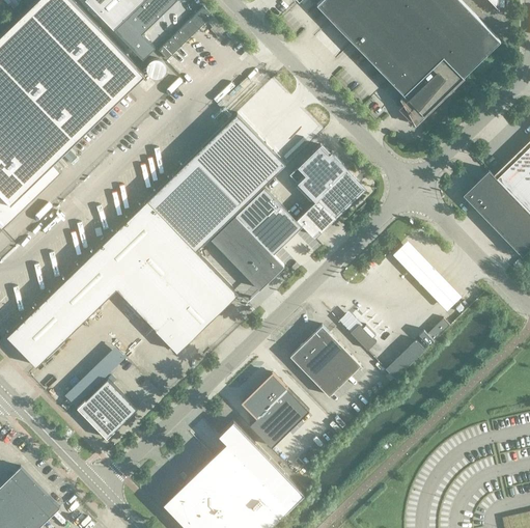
[(37,0),(0,36),(0,229),(1,230),(60,173),(52,165),(143,76),(70,0),(37,0)]
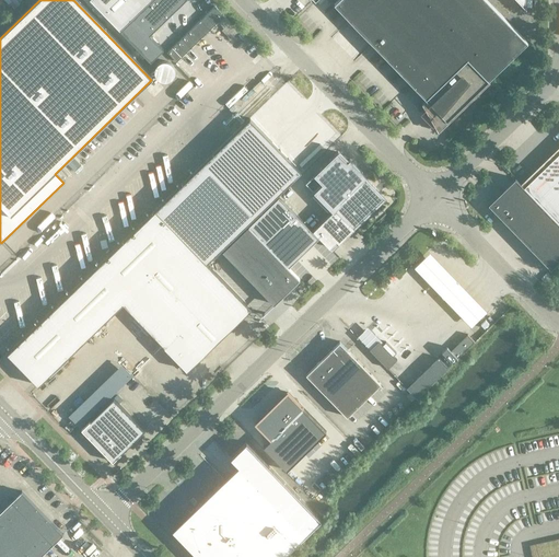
[(90,0),(89,2),(119,34),(153,0),(90,0)]
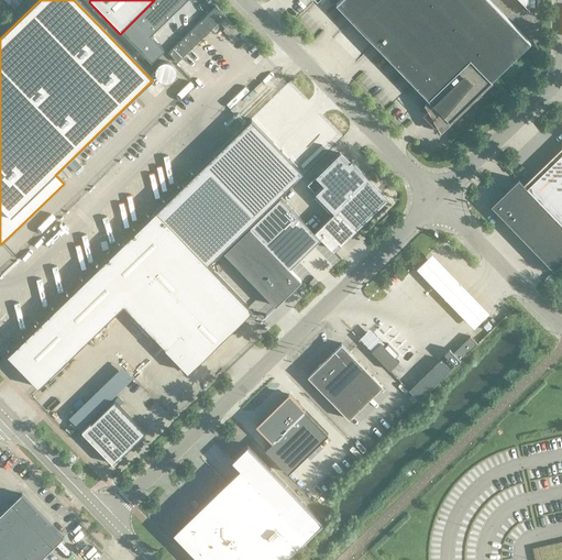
[(186,0),(154,0),(120,34),(150,65),(164,52),(152,40),(185,9),(189,3),(187,1),(186,0)]
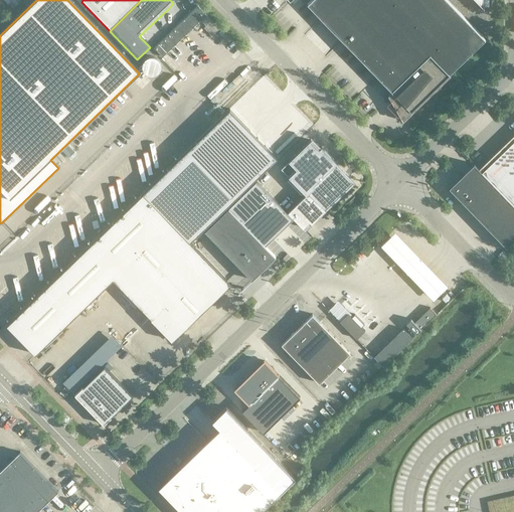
[(308,8),(309,7),(391,93),(386,98),(401,124),(450,77),(447,75),(481,41),(483,43),(484,42),(443,0),(312,0),(306,6),(308,8)]
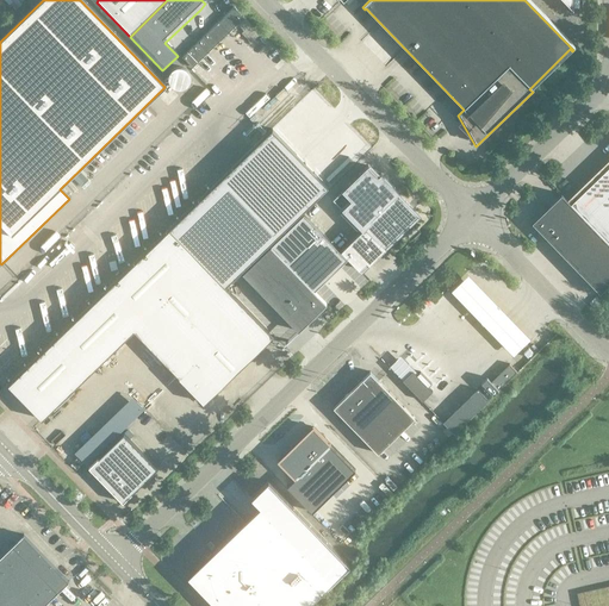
[(559,0),(572,13),(572,11),(571,11),(571,0),(559,0)]
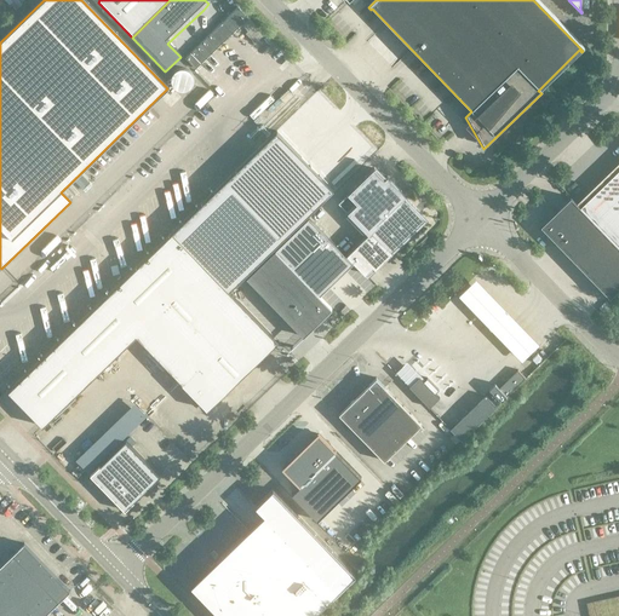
[(236,10),(184,61),(194,72),(247,21),(236,10)]
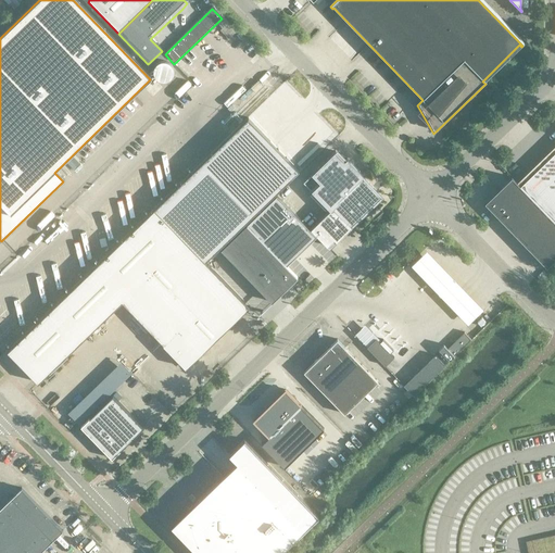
[(227,26),(222,32),(219,33),(228,41),(236,35),(227,26)]
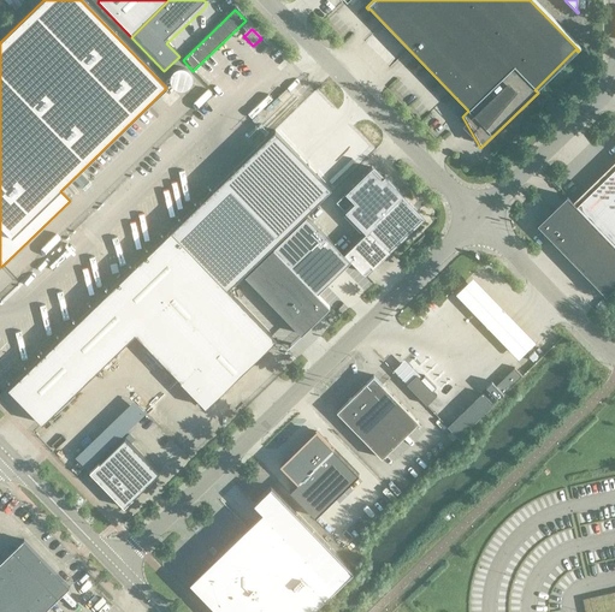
[(190,95),(193,93),(193,89),(191,84),(190,82),(187,79),(184,78),(179,77),(176,78),(173,81),(171,84),(170,88),(170,91),(171,95),(173,99),(177,100),(181,101),(184,100),(188,99),(190,95)]
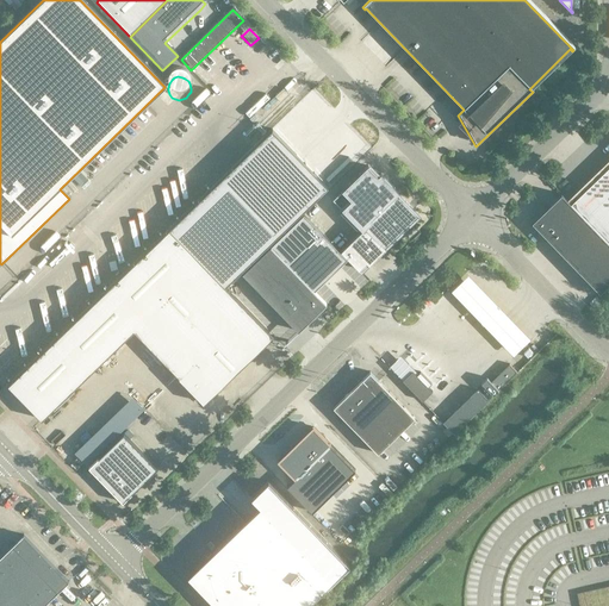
[(178,110),(181,113),(191,104),(186,100),(178,110)]
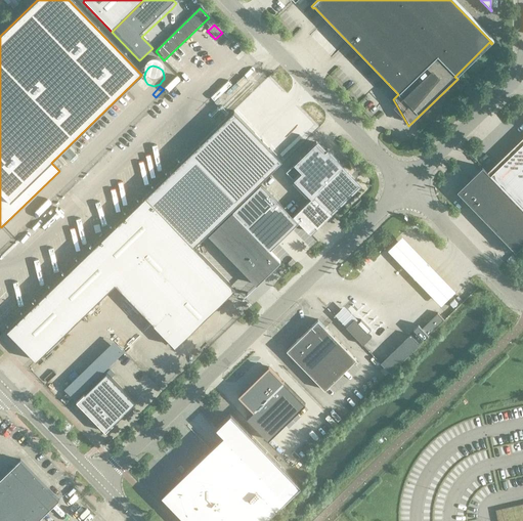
[(153,142),(136,159),(139,162),(156,145),(153,142)]
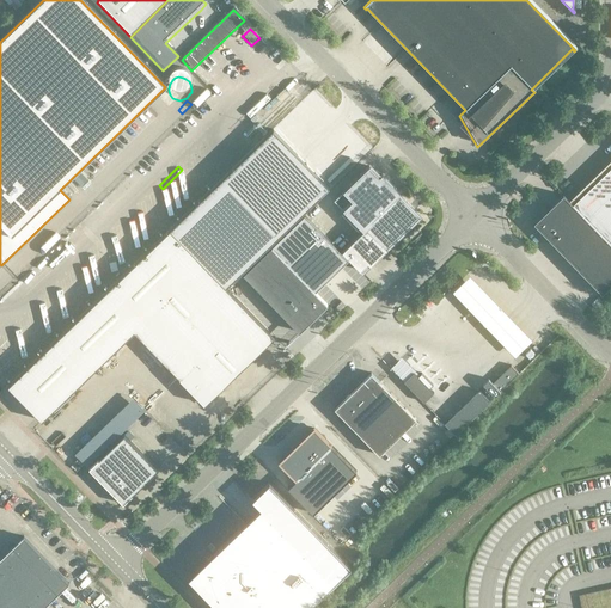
[(610,247),(610,169),(572,207),(610,247)]
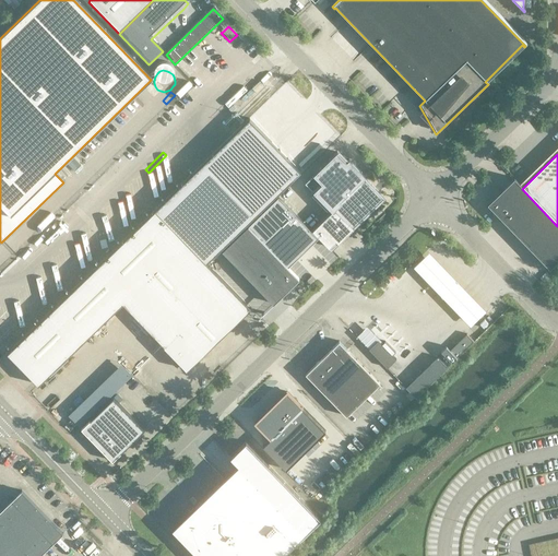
[(374,192),(375,191),(364,180),(365,180),(347,163),(345,165),(336,155),(304,187),(331,214),(311,233),(328,250),(335,244),(337,246),(353,231),(352,229),(374,209),(377,205),(378,204),(379,202),(379,200),(379,198),(378,197),(377,194),(374,192)]
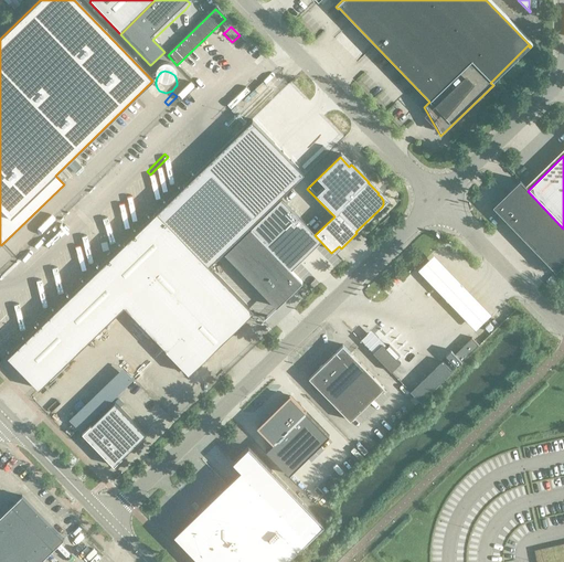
[(506,224),(554,274),(563,264),(563,230),(519,183),(506,195),(504,194),(497,202),(497,203),(491,209),(498,216),(498,218),(504,225),(506,224)]
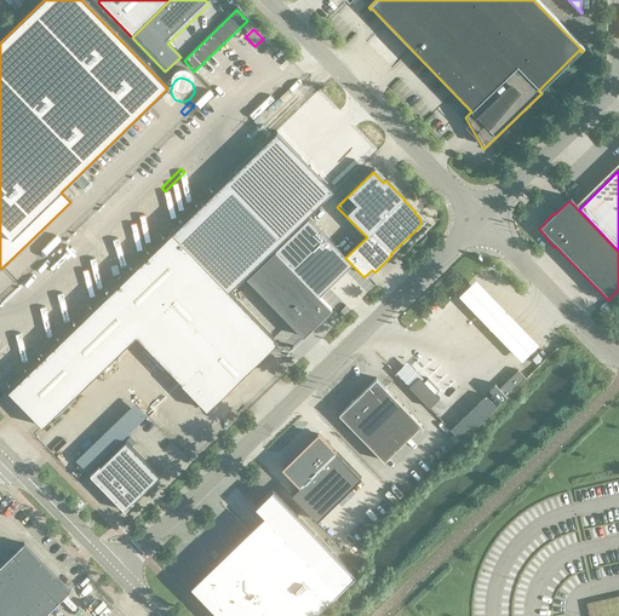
[(308,220),(274,253),(319,298),(351,266),(344,259),(308,220)]
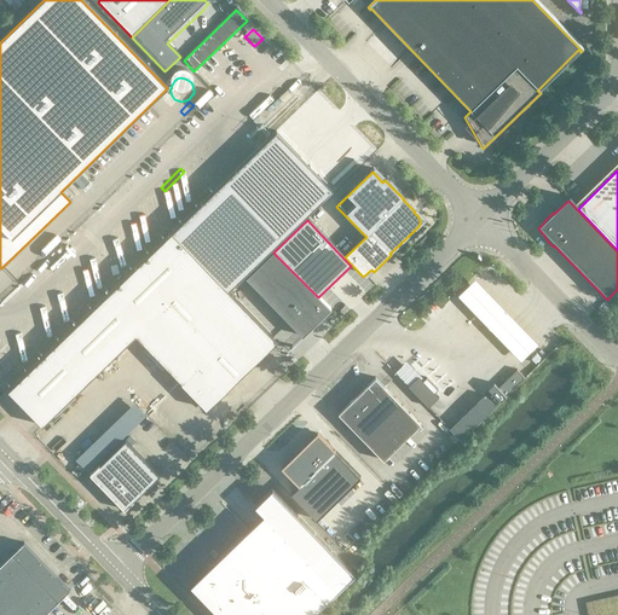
[(272,340),(171,236),(7,394),(41,429),(136,338),(206,413),(224,395),(220,390),(272,340)]
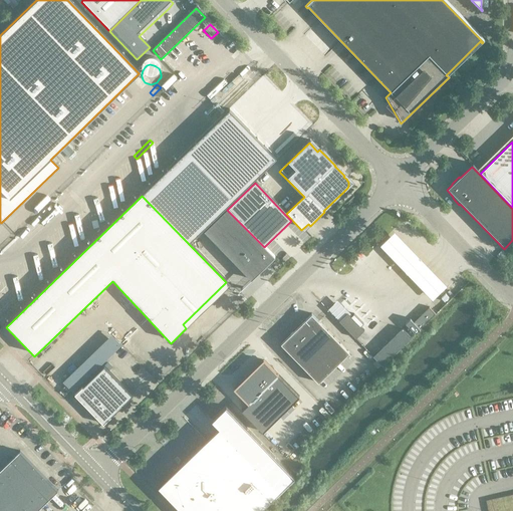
[(227,210),(203,233),(250,282),(274,259),(227,210)]
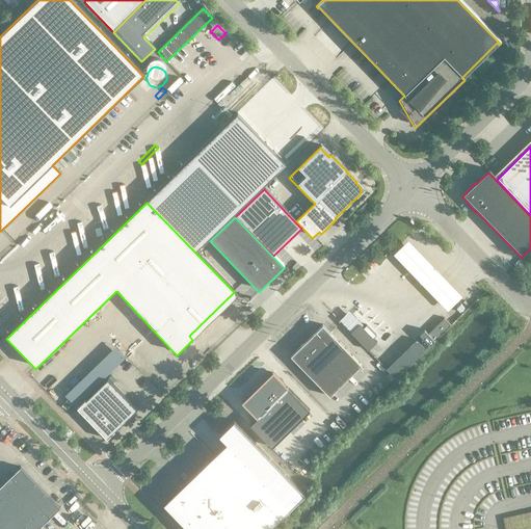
[(461,302),(408,247),(394,261),(447,316),(461,302)]
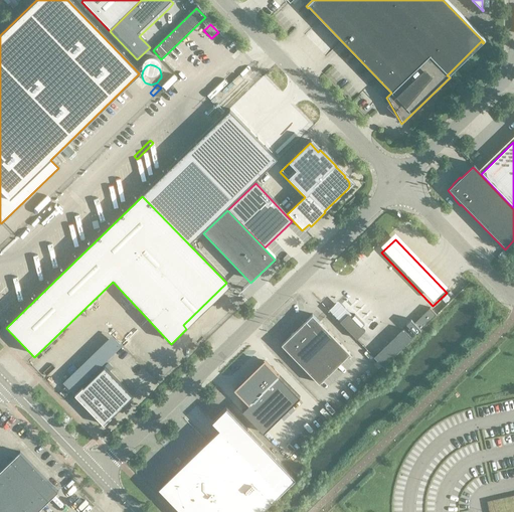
[(502,252),(497,259),(501,264),(505,260),(507,258),(505,256),(502,252)]
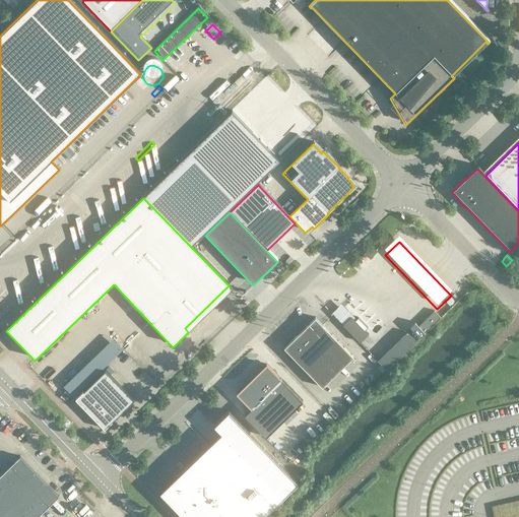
[(451,319),(457,310),(452,307),(446,316),(451,319)]
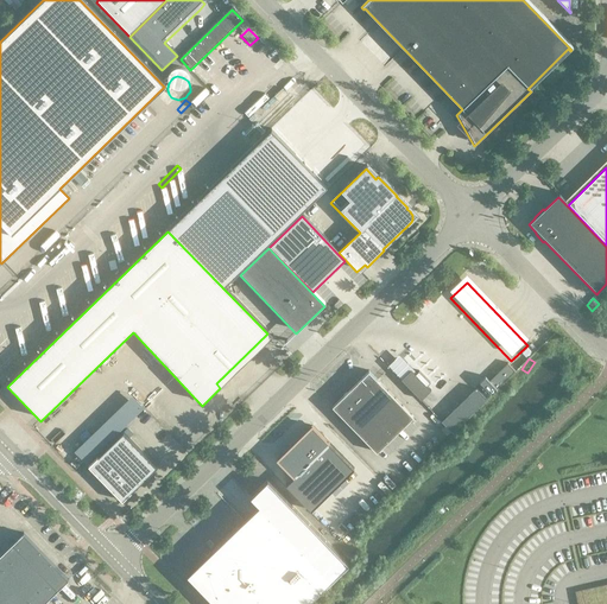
[(491,398),(514,374),(506,366),(506,367),(488,385),(484,380),(479,385),(491,398)]
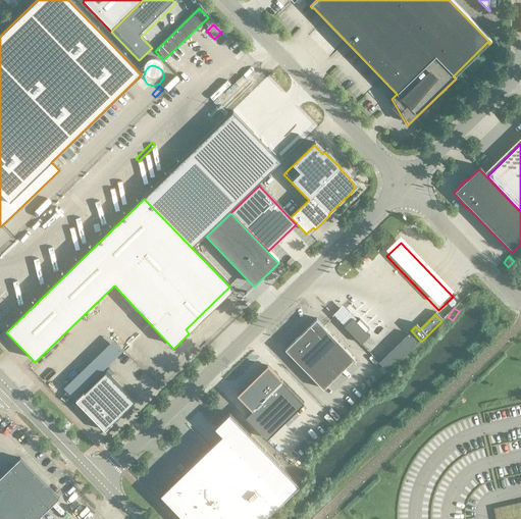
[(352,320),(343,328),(360,346),(369,338),(352,320)]
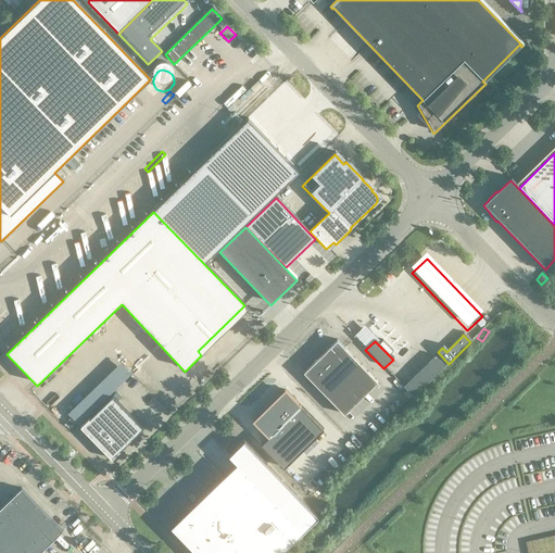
[(377,385),(343,350),(336,342),(329,349),(302,375),(343,417),(377,385)]
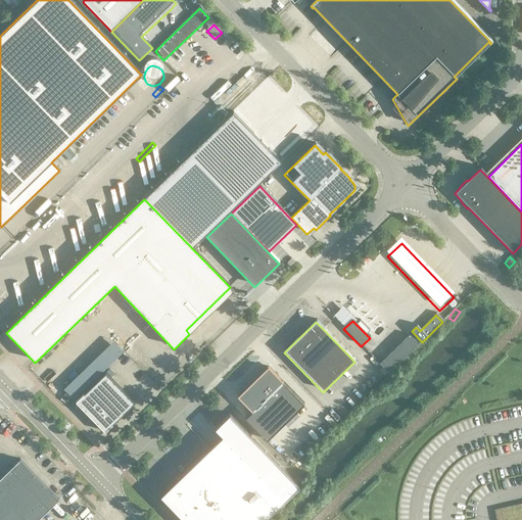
[(408,336),(378,365),(387,375),(417,346),(408,336)]
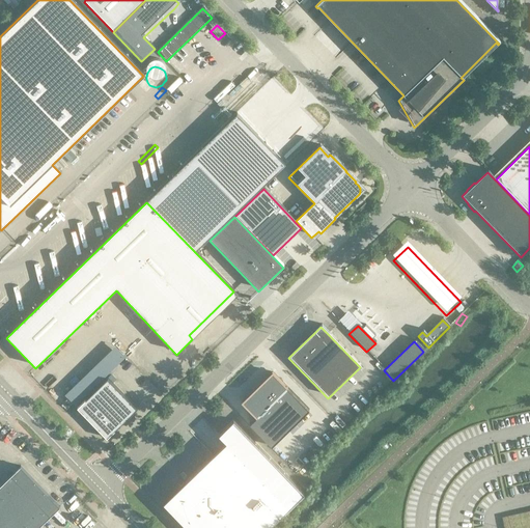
[(89,355),(93,359),(103,352),(99,346),(89,355)]
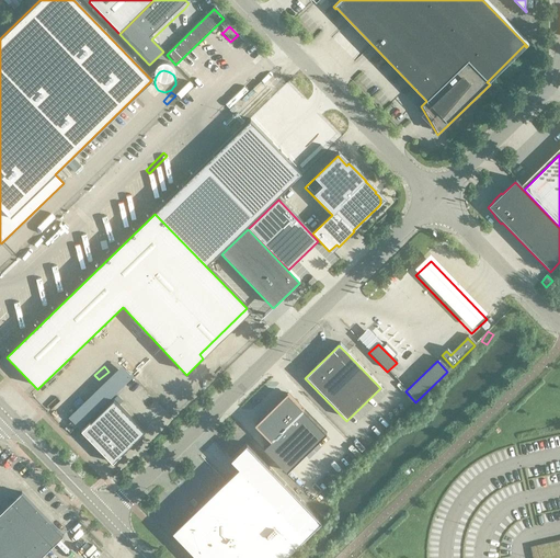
[(69,422),(79,433),(128,385),(117,374),(69,422)]
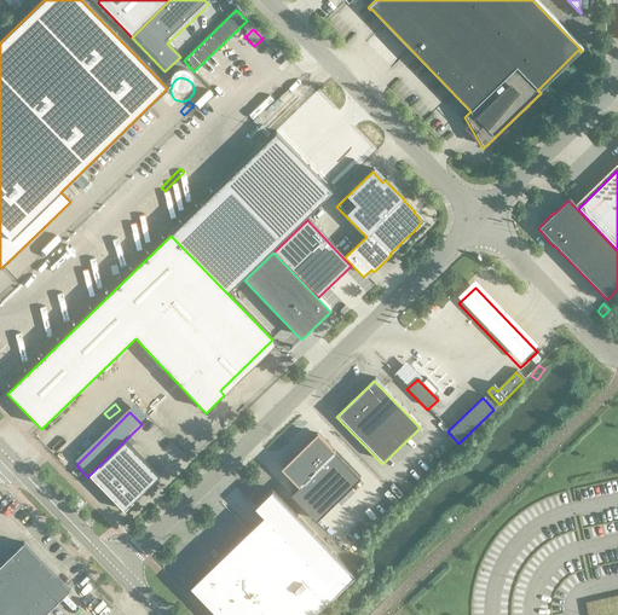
[(301,450),(302,451),(296,457),(295,456),(293,458),(294,458),(282,471),(299,488),(290,497),(316,523),(359,480),(317,436),(304,448),(304,447),(301,450)]
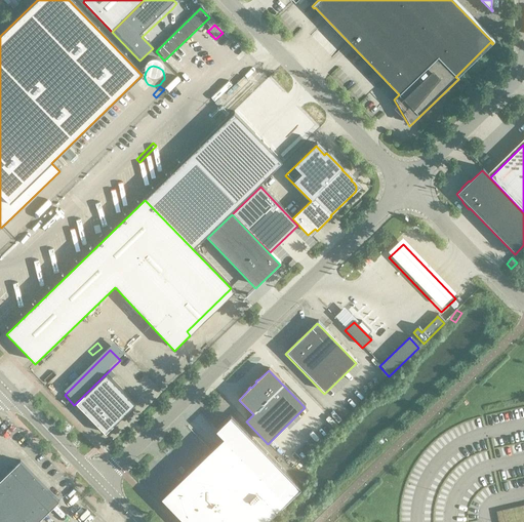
[(134,406),(106,375),(75,405),(105,435),(134,406)]
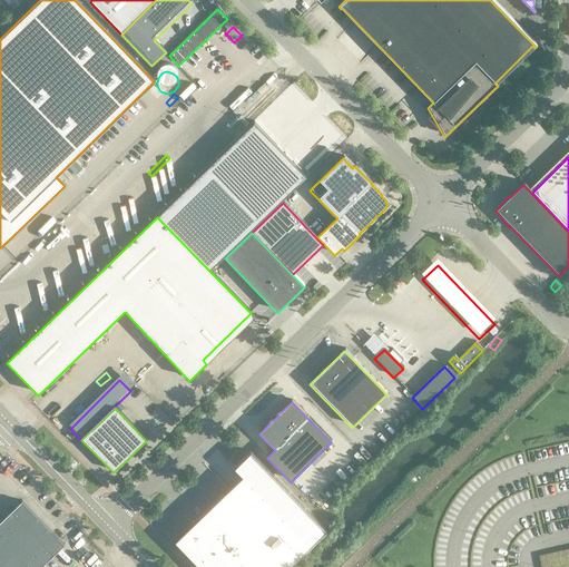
[(290,566),(332,526),(256,448),(234,470),(242,478),(189,528),(190,529),(177,543),(187,554),(186,555),(197,566),(290,566)]
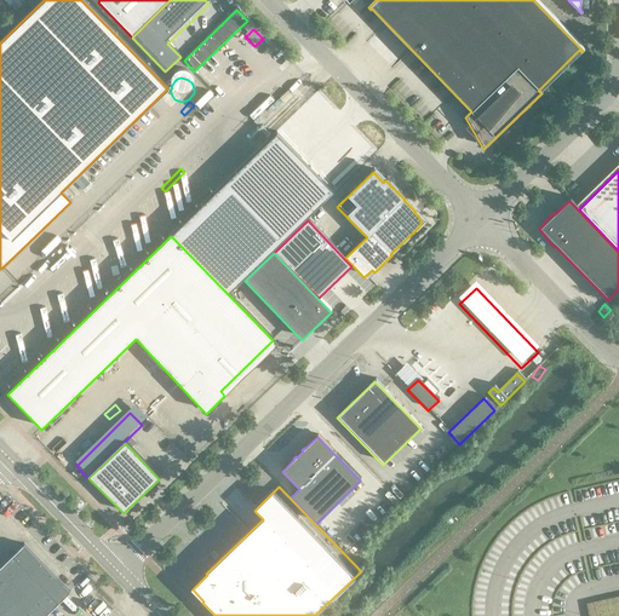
[(45,615),(69,594),(23,547),(12,557),(0,568),(0,615),(45,615)]
